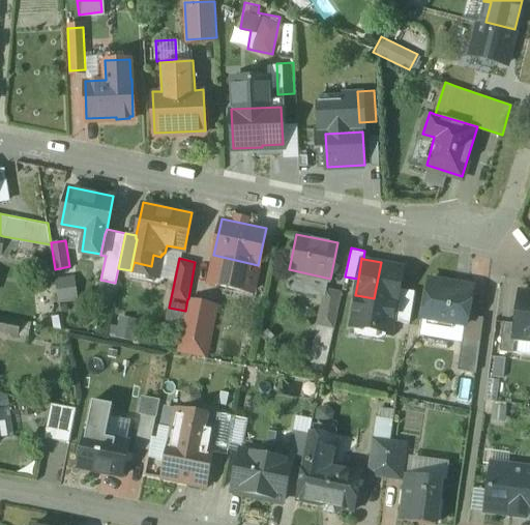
[(381,262),(374,298),(392,301),(394,302),(396,302),(399,287),(403,265),(381,262)]
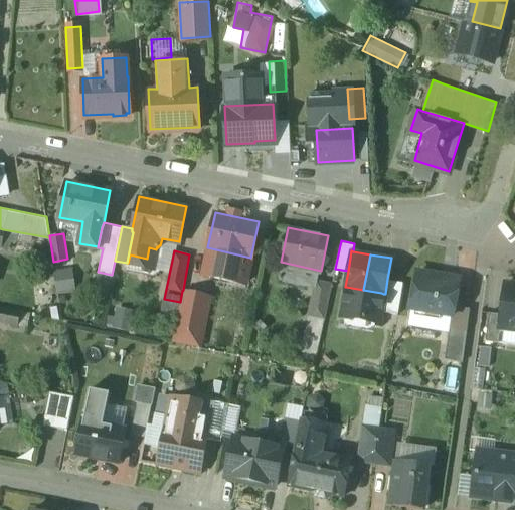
[(51,269),(51,292),(71,291),(70,268),(51,269)]
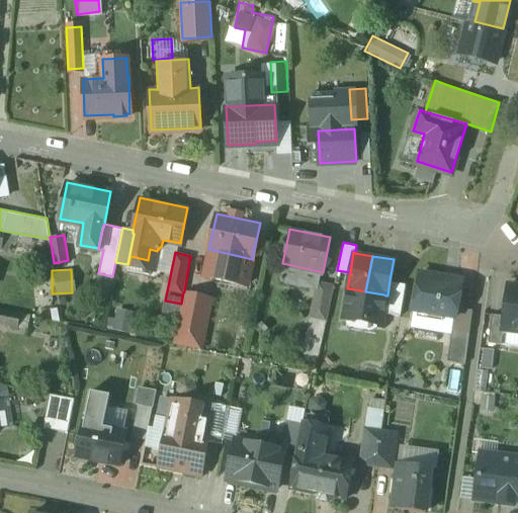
[(461,278),(420,271),(413,310),(455,317),(461,278)]
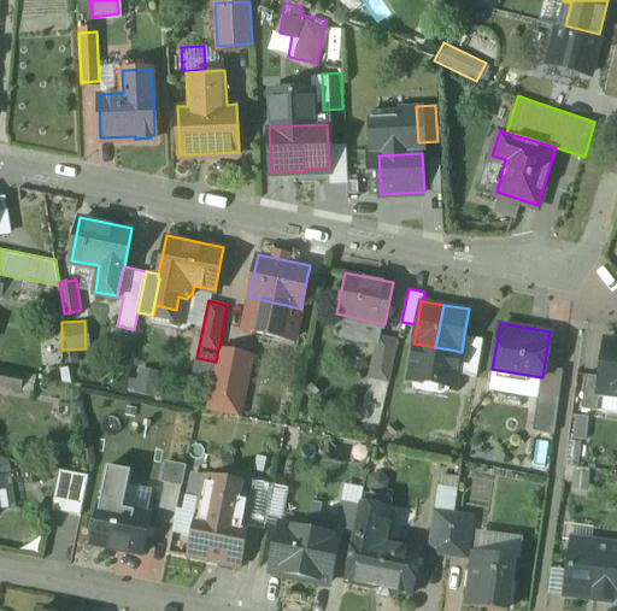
[(116,328),(112,352),(124,353),(128,329),(116,328)]
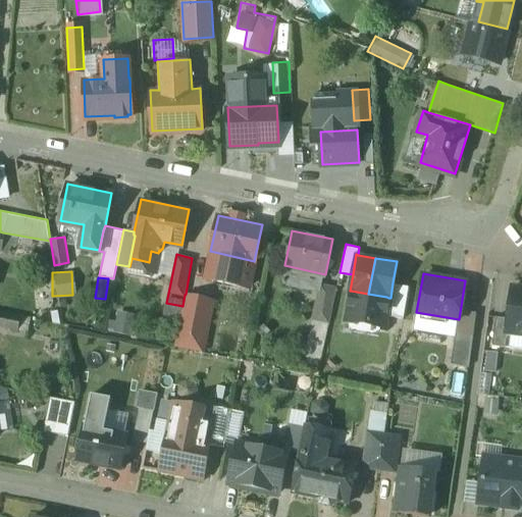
[(409,285),(393,282),(390,298),(388,298),(385,314),(403,317),(409,285)]
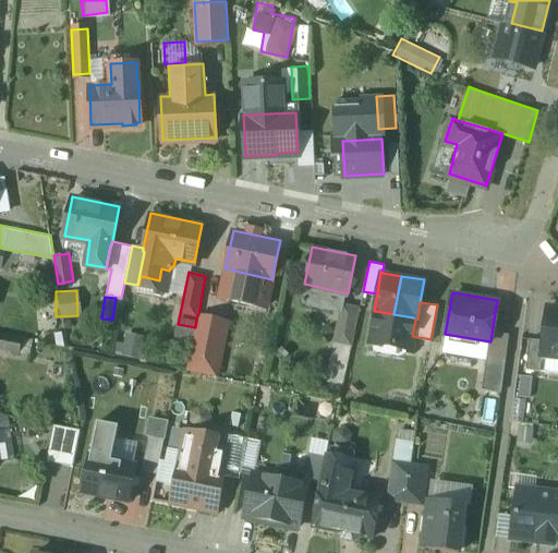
[(359,307),(342,303),(335,339),(351,343),(359,307)]
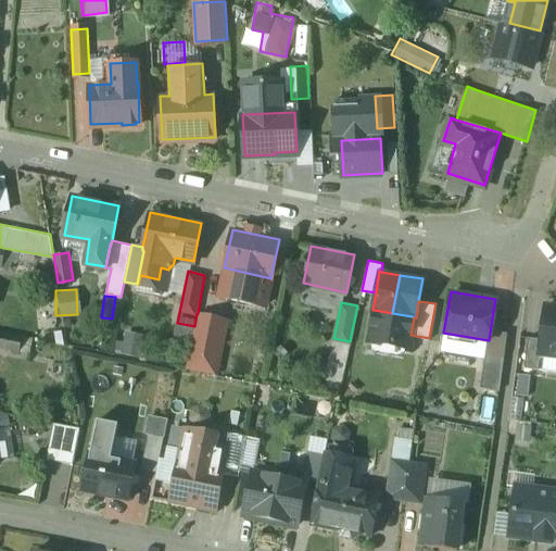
[(555,305),(545,305),(541,337),(539,350),(541,351),(555,352),(555,305)]
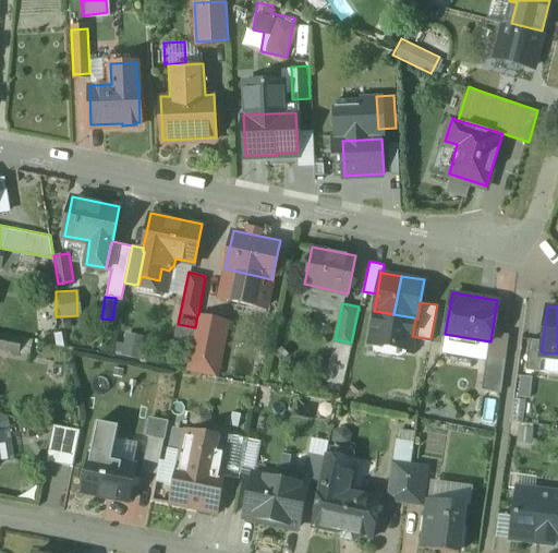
[(393,314),(375,311),(370,341),(410,348),(412,336),(411,336),(413,317),(393,314)]
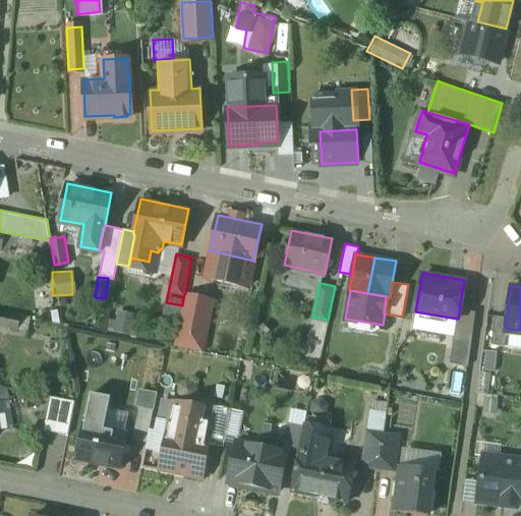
[(213,299),(185,293),(182,305),(174,344),(188,347),(194,321),(208,323),(213,299)]
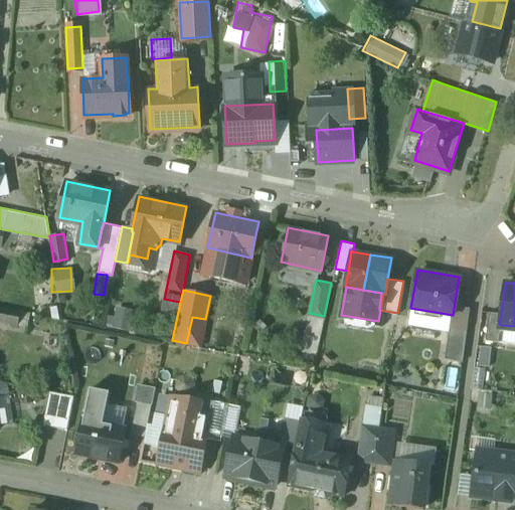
[(127,327),(129,307),(113,306),(111,326),(127,327)]
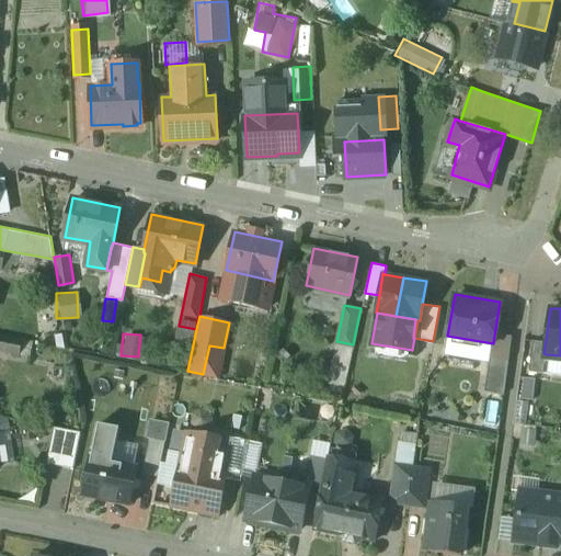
[(22,339),(0,335),(0,349),(19,352),(22,339)]
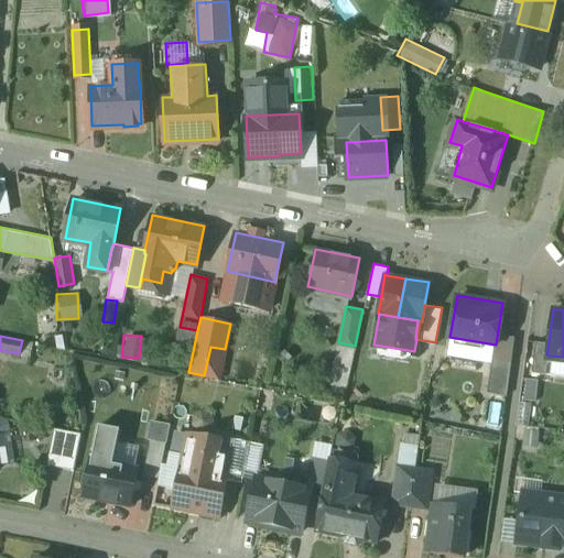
[(535,340),(531,370),(545,372),(549,356),(546,354),(549,341),(535,340)]
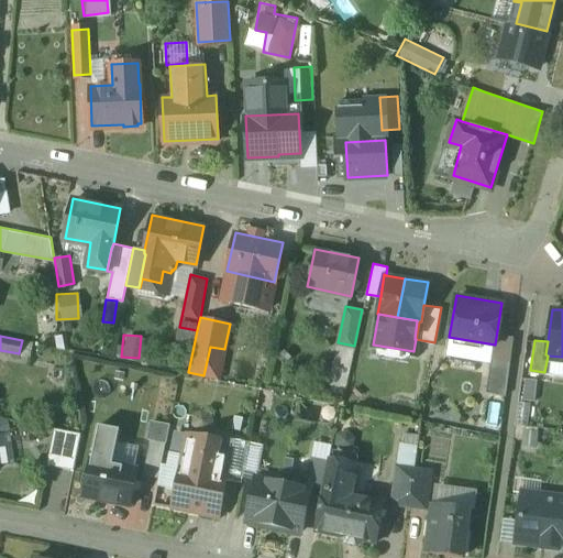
[(510,360),(492,357),(486,391),(506,394),(510,360)]
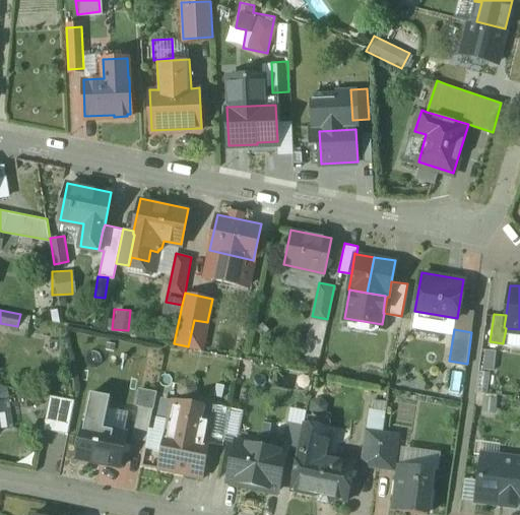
[(480,367),(491,368),(494,348),(483,346),(480,367)]
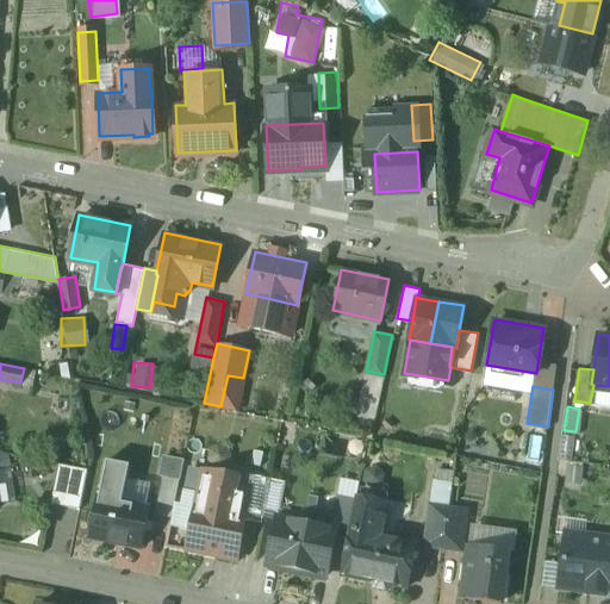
[(87,468),(58,462),(50,502),(79,508),(87,468)]
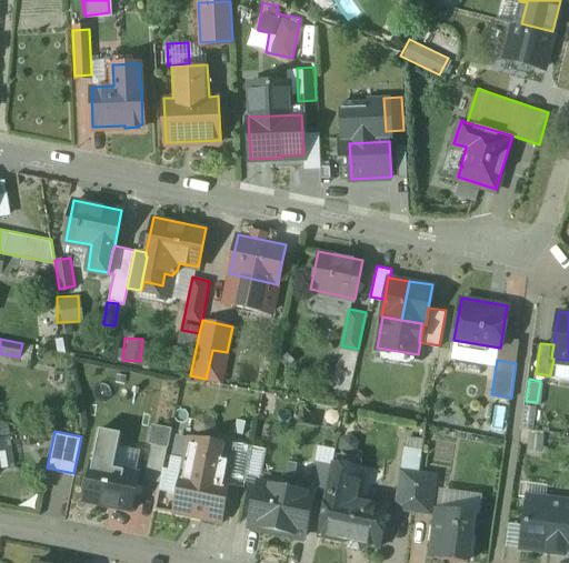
[(117,441),(98,438),(93,462),(91,462),(83,499),(131,509),(139,472),(112,466),(117,441)]
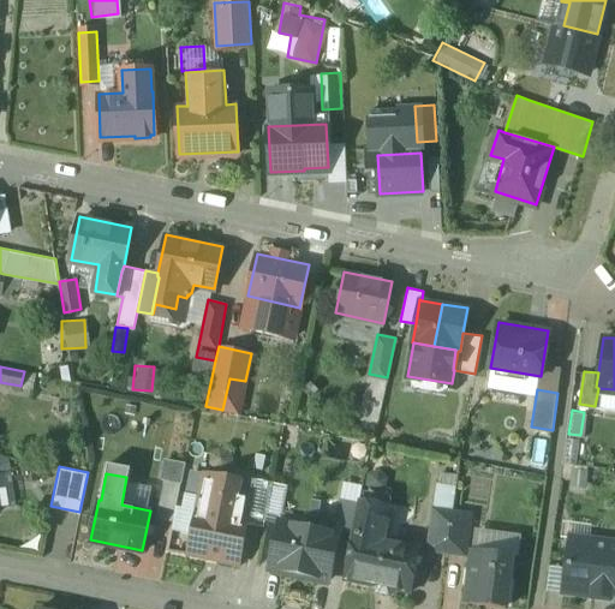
[(230,478),(206,473),(198,509),(196,508),(187,553),(208,557),(208,555),(239,561),(248,519),(236,517),(238,501),(225,499),(230,478)]
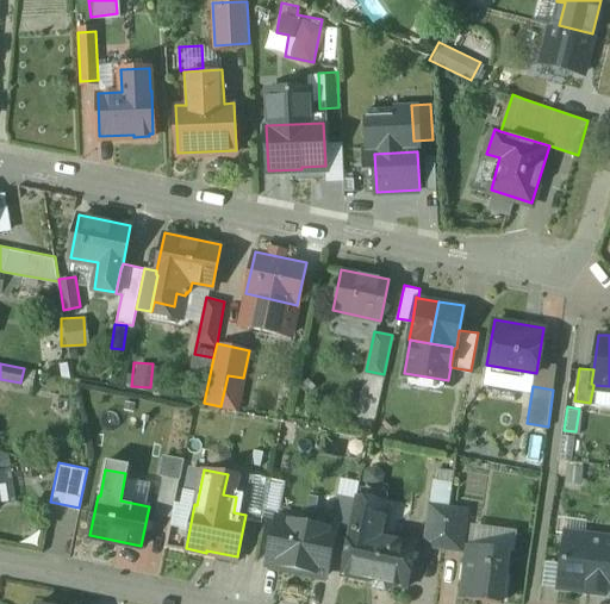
[(163,475),(156,511),(170,515),(178,478),(163,475)]
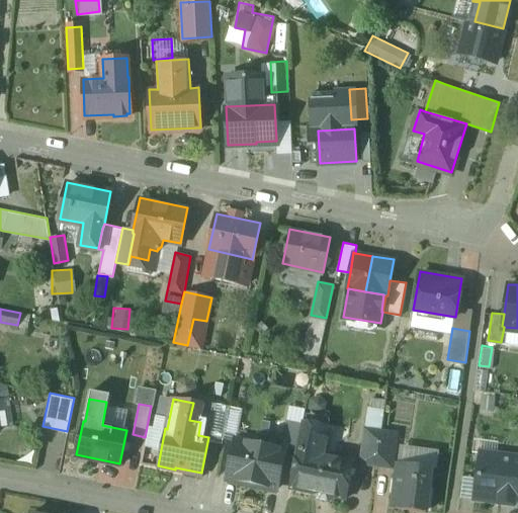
[(368,407),(361,461),(377,463),(381,429),(384,409),(368,407)]
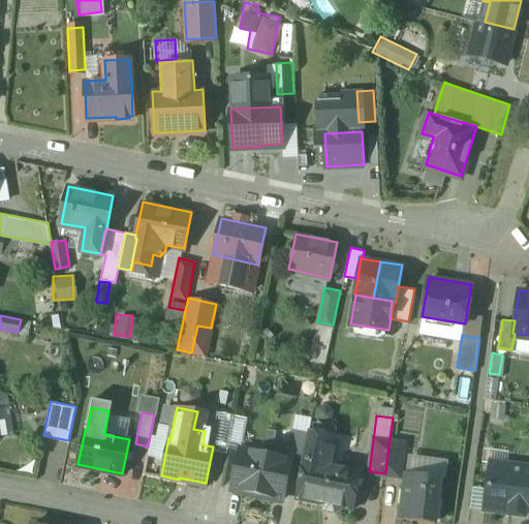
[(308,431),(294,428),(289,452),(304,455),(308,431)]
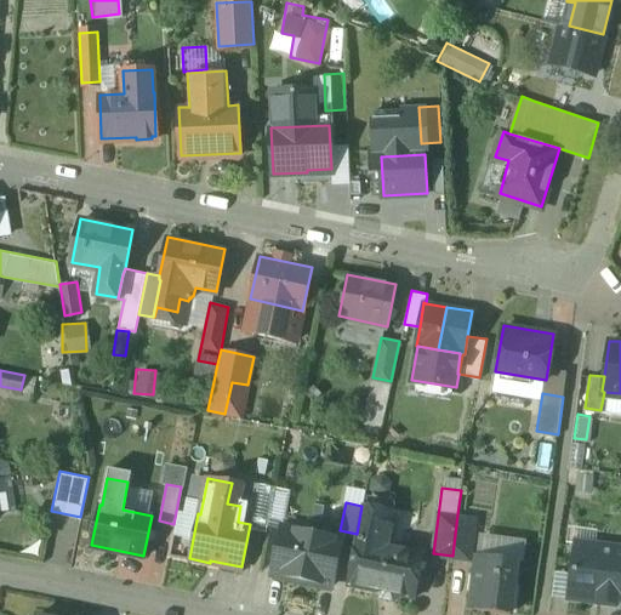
[(387,511),(363,506),(347,582),(415,596),(423,551),(381,542),(387,511)]
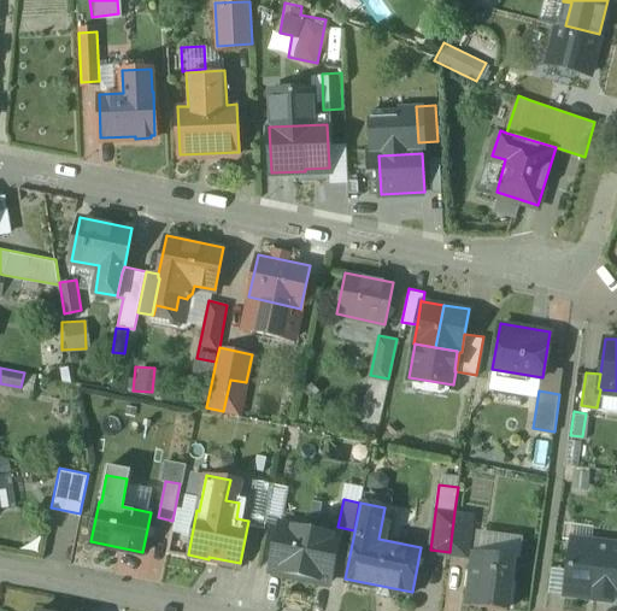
[(472,513),(454,511),(450,552),(466,554),(472,513)]
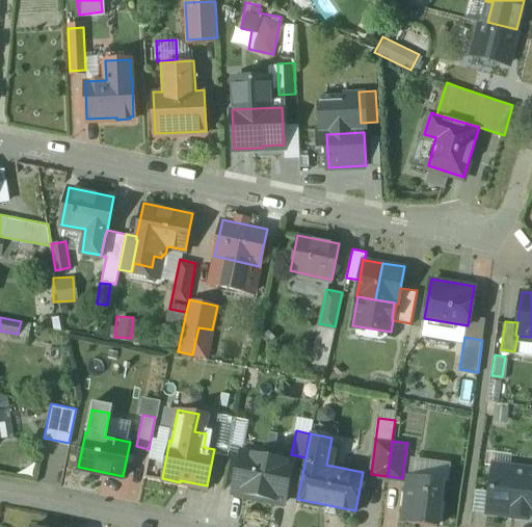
[(261,449),(242,446),(234,490),(285,500),(292,462),(260,454),(261,449)]
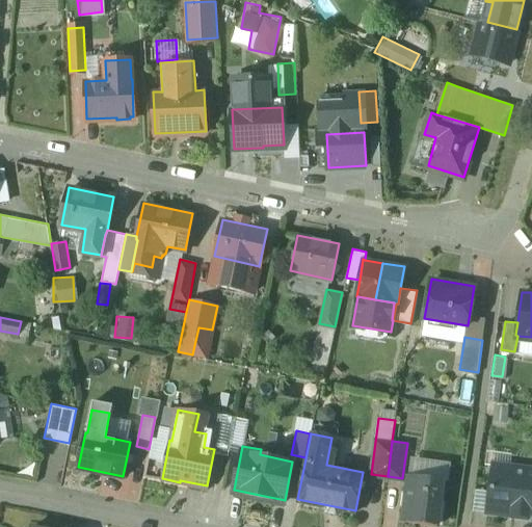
[(529,515),(531,494),(531,469),(528,469),(529,467),(510,464),(510,466),(494,464),(487,511),(506,514),(506,511),(529,515)]
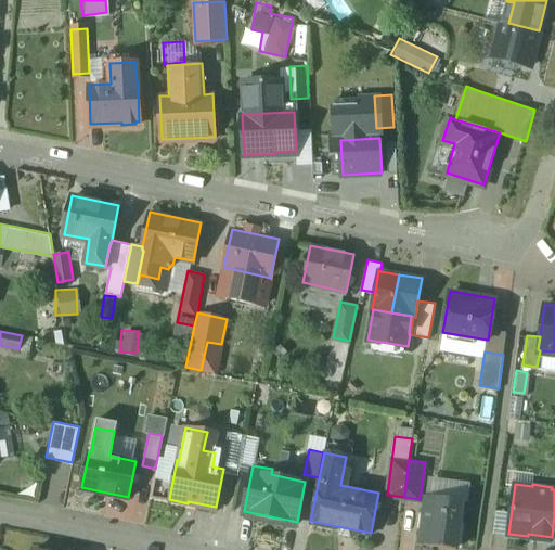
[(463,500),(426,495),(420,542),(456,547),(463,500)]
